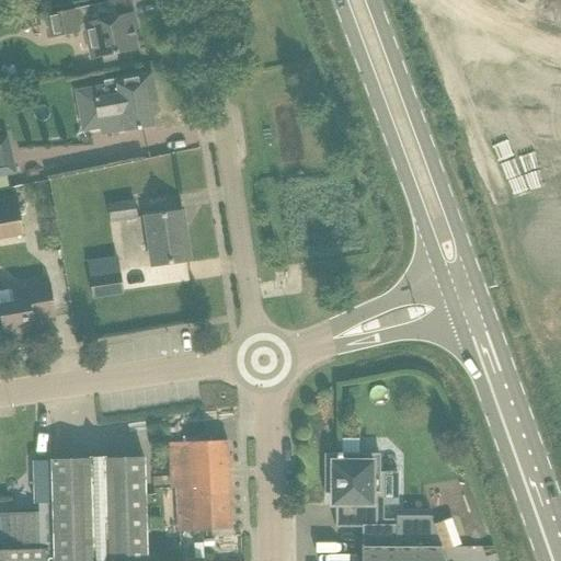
[(133,13),(84,24),(81,8),(59,13),(45,16),(50,39),(83,32),(90,61),(102,59),(102,63),(117,59),(116,55),(137,50),(133,31),(137,31),(133,13)]
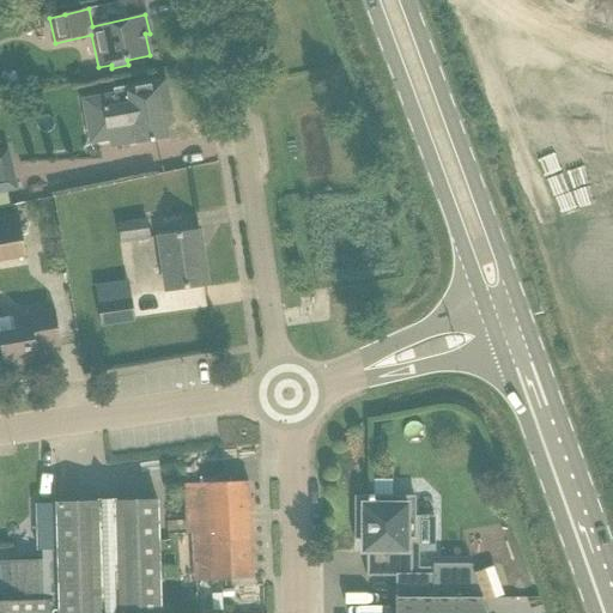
[(41,14),(22,18),(24,30),(43,25),(41,14)]
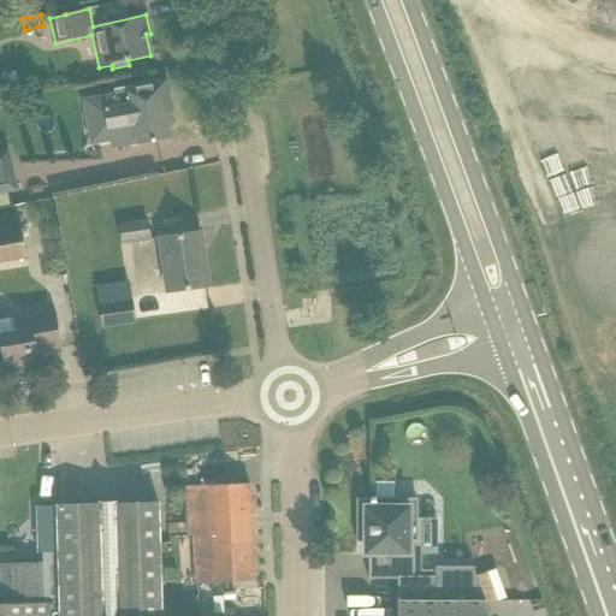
[(116,94),(101,96),(110,147),(136,143),(136,144),(169,138),(163,106),(170,105),(165,80),(114,89),(116,94)]
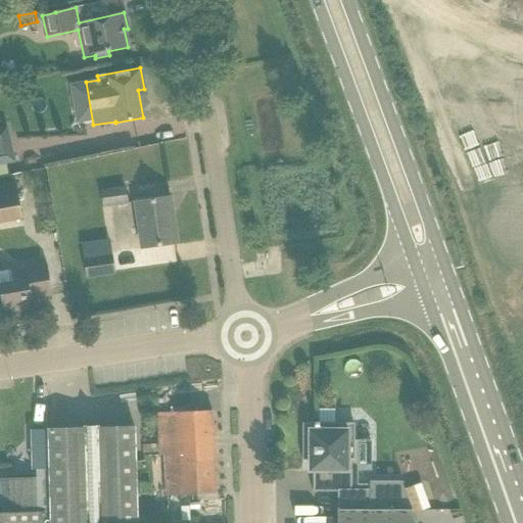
[(7,127),(0,128),(0,164),(14,162),(7,127)]
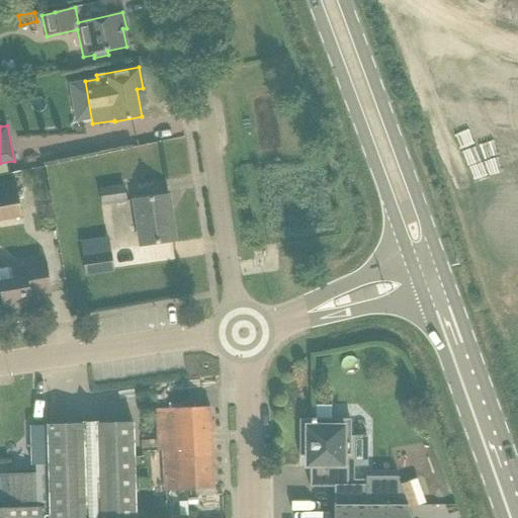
[(0,221),(21,217),(15,181),(0,184),(0,221)]
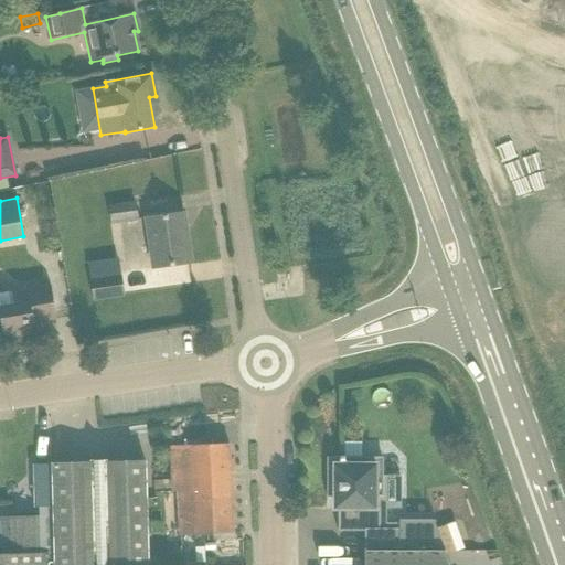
[(108,206),(110,224),(137,220),(135,203),(108,206)]
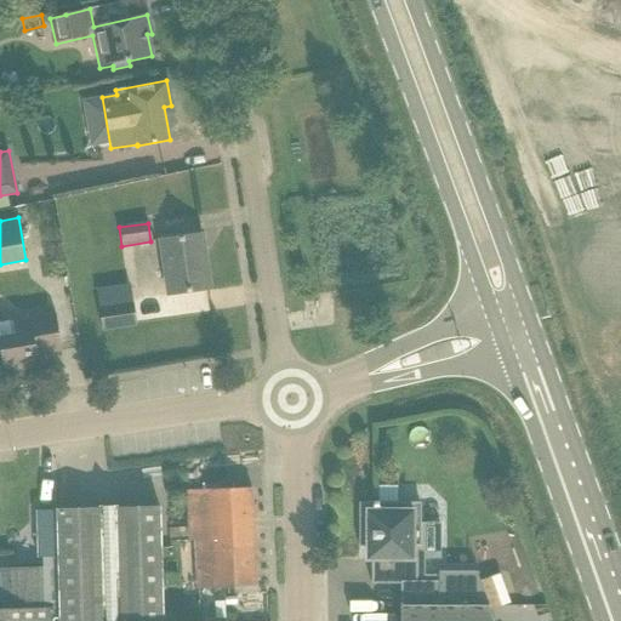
[(160,240),(169,295),(210,289),(201,234),(160,240)]
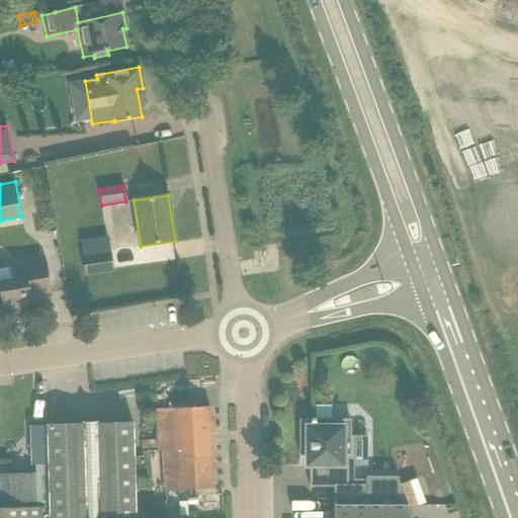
[(86,258),(88,274),(114,271),(112,254),(86,258)]
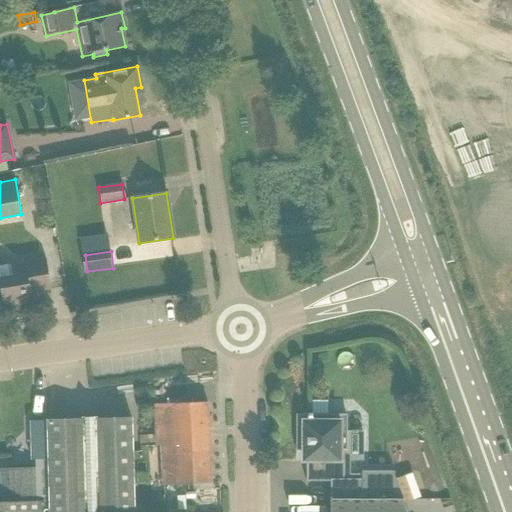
[(0,310),(3,310),(4,312),(32,307),(30,294),(51,290),(45,259),(0,266),(0,310)]
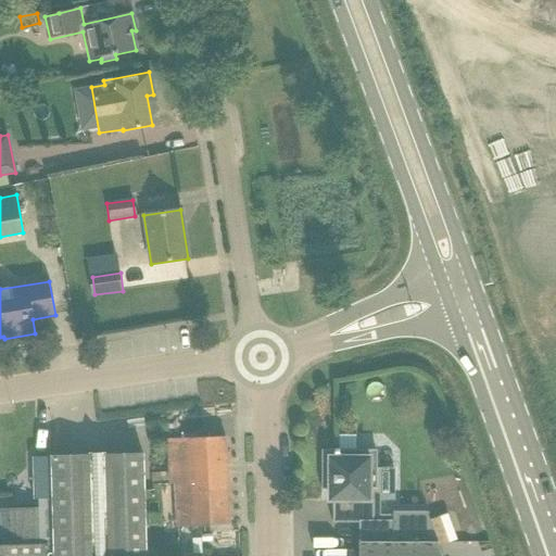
[(173,462),(176,527),(229,525),(225,437),(185,439),(185,460),(173,462)]
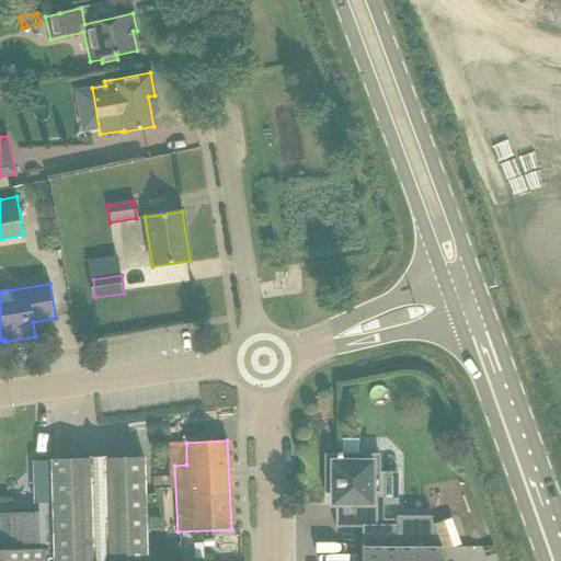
[(333,493),(333,527),(376,527),(376,504),(371,504),(371,493),(379,493),(379,454),(323,454),(323,493),(333,493)]
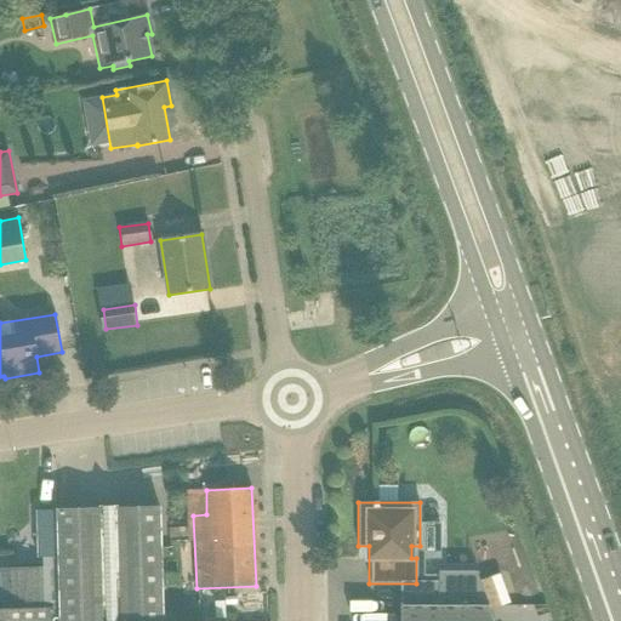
[(161,620),(159,507),(114,508),(114,507),(102,507),(102,510),(57,511),(60,620),(161,620)]
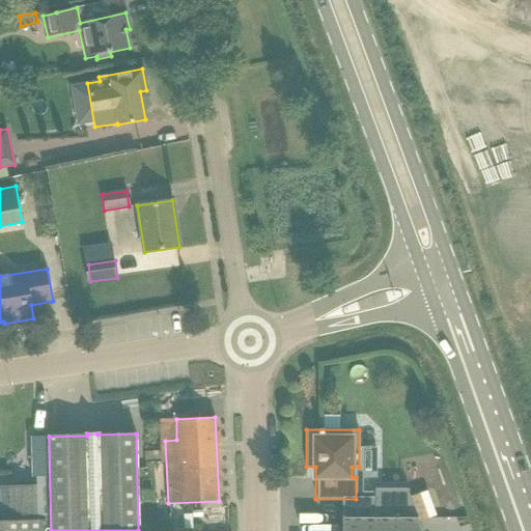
[(163,463),(162,450),(147,451),(147,456),(143,456),(143,464),(163,463)]
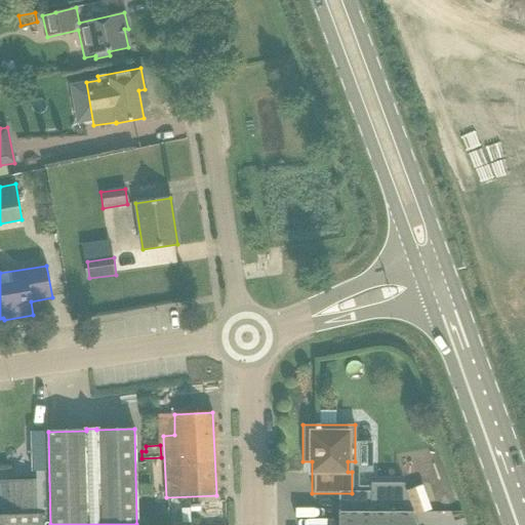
[(10,451),(9,460),(21,460),(21,452),(10,451)]
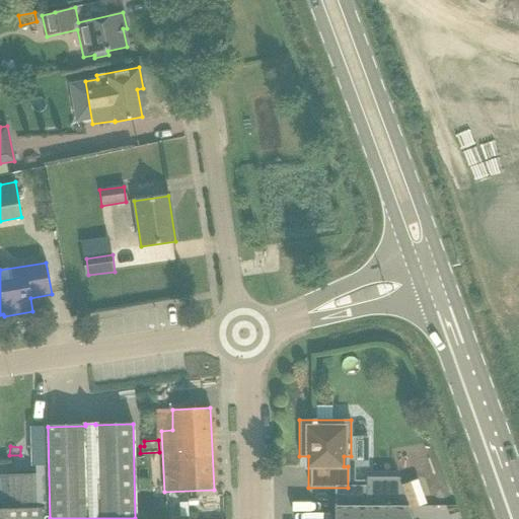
[(0,476),(1,511),(42,510),(42,509),(41,475),(0,476)]
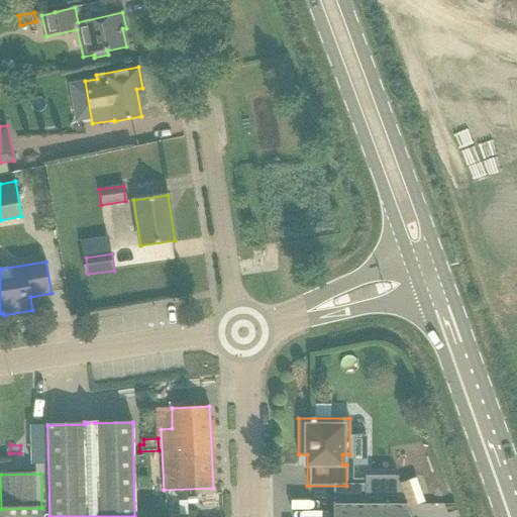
[(410,516),(407,507),(406,504),(399,484),(396,476),(365,476),(365,504),(334,504),(334,502),(333,502),(332,516),(410,516)]
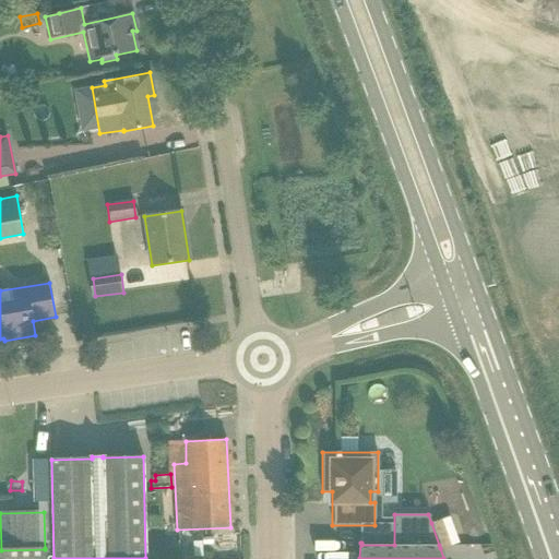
[(441,520),(431,523),(439,545),(440,548),(450,545),(441,520)]
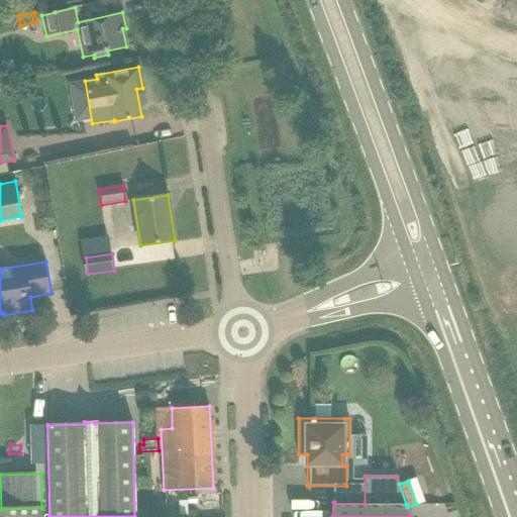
[(41,508),(1,509),(0,508),(0,516),(43,516),(43,507),(41,507),(41,508)]
